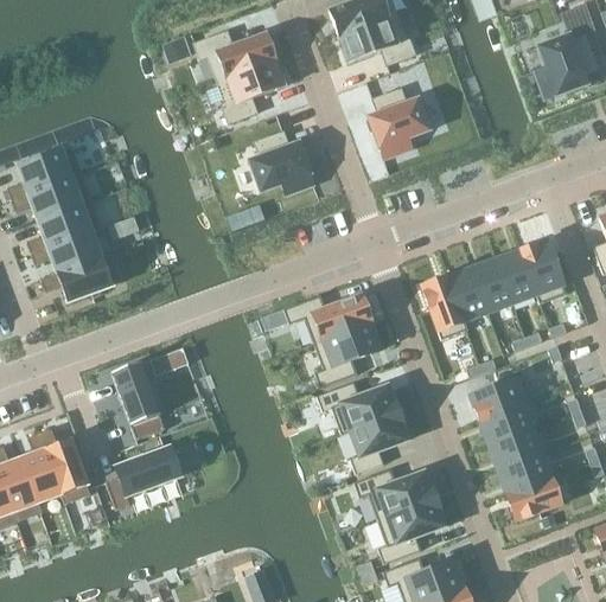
[(355,0),(329,10),(338,37),(340,37),(339,36),(396,14),(390,0),(355,0)]
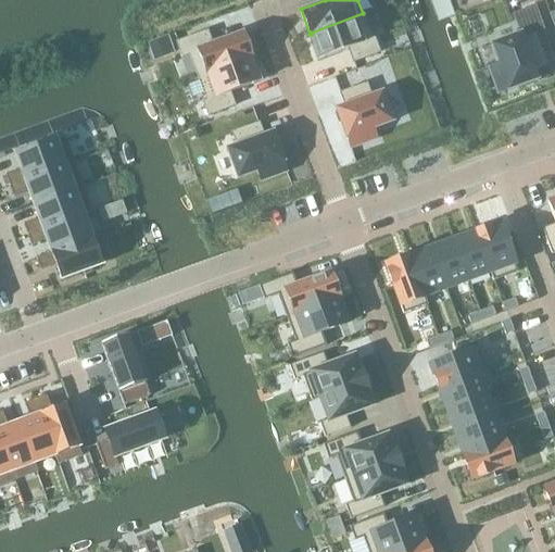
[(363,13),(311,33),(312,34),(319,57),(350,46),(354,59),(380,49),(375,35),(370,36),(363,13)]
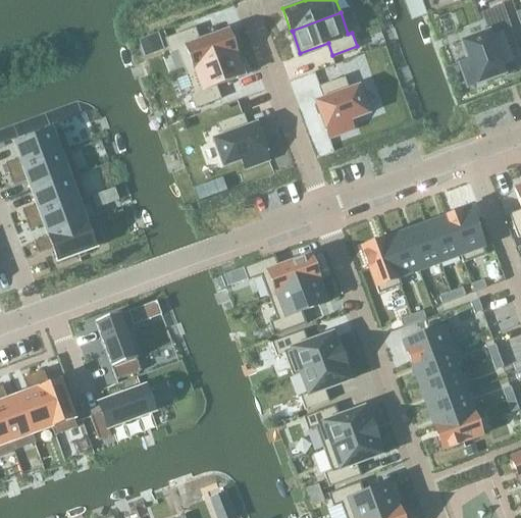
[(195,27),(167,37),(172,50),(177,48),(186,69),(191,67),(236,51),(236,52),(238,52),(228,28),(200,39),(195,27)]
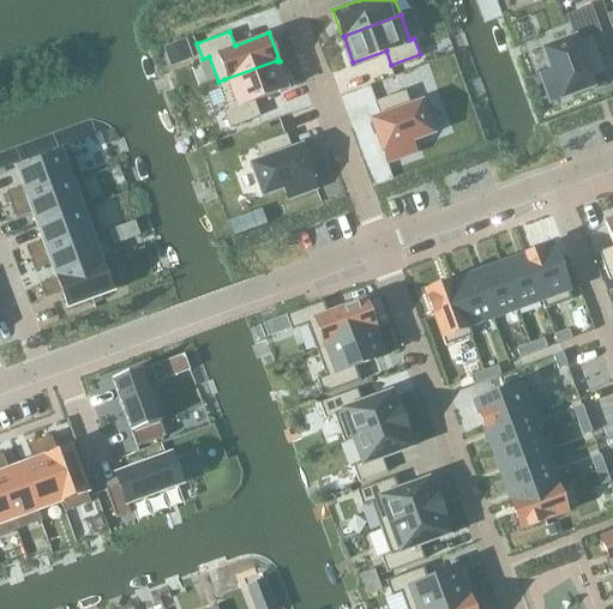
[(552,67),(540,71),(551,100),(594,85),(590,74),(605,68),(593,36),(578,41),(575,35),(544,46),(552,67)]
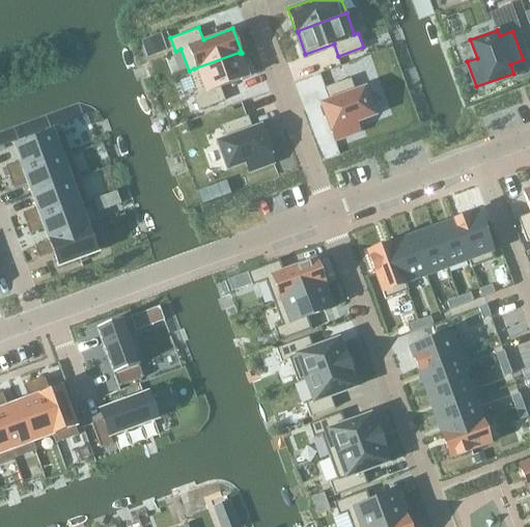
[(160,31),(140,38),(146,54),(166,47),(160,31)]
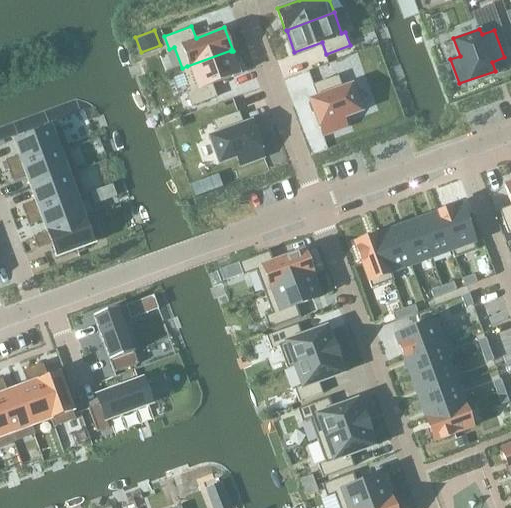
[(187,66),(182,68),(189,89),(188,89),(188,90),(193,103),(216,95),(212,83),(239,73),(231,51),(231,50),(187,66)]
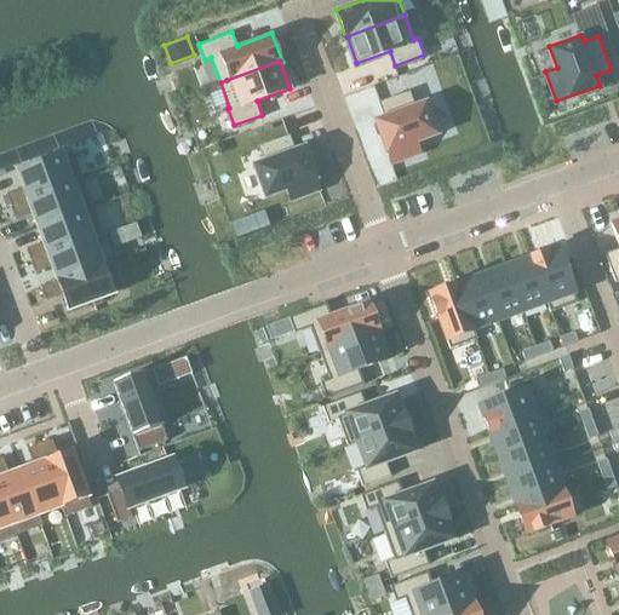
[(385,115),(376,119),(391,161),(420,151),(417,141),(437,132),(427,101),(414,104),(410,90),(380,101),(385,115)]
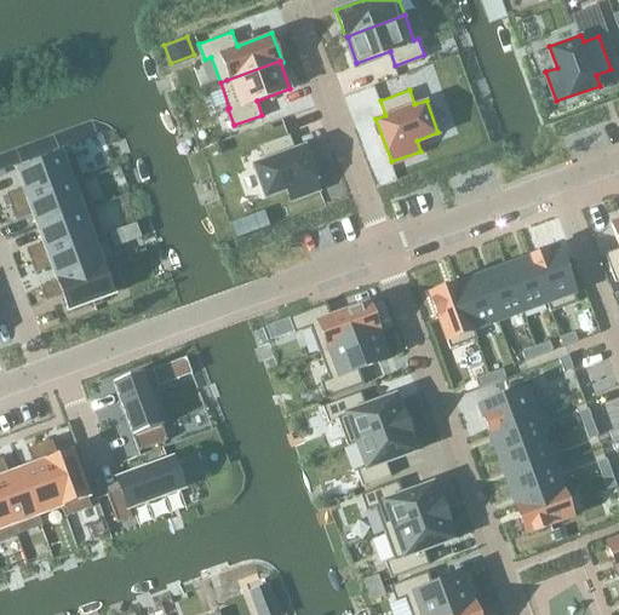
[(265,159),(254,164),(265,195),(287,188),(291,199),(321,188),(319,182),(324,180),(316,162),(311,164),(305,144),(294,149),(290,134),(261,144),(265,159)]
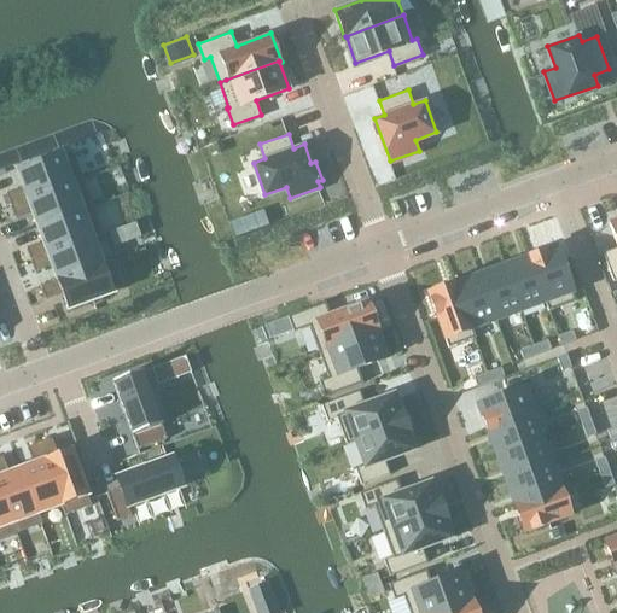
[(24,185),(6,191),(11,203),(83,176),(73,149),(18,168),(24,185)]
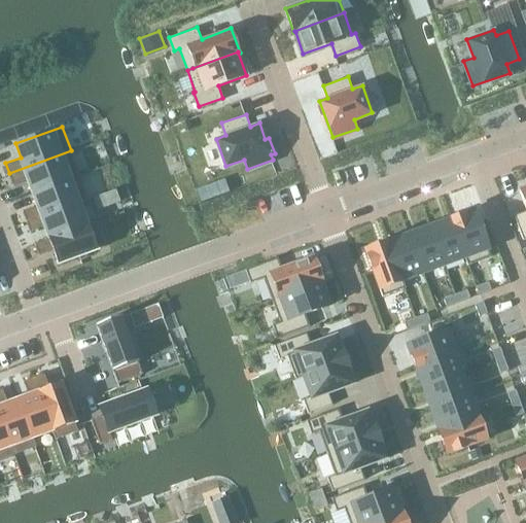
[(71,150),(9,173),(13,183),(28,178),(33,190),(79,174),(71,150)]
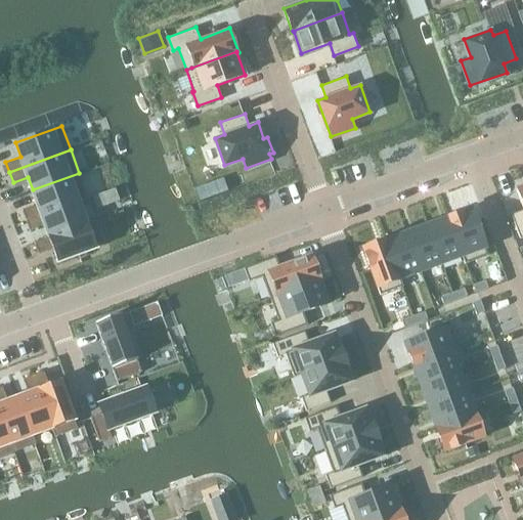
[(37,203),(23,208),(27,218),(88,196),(79,173),(33,189),(37,203)]
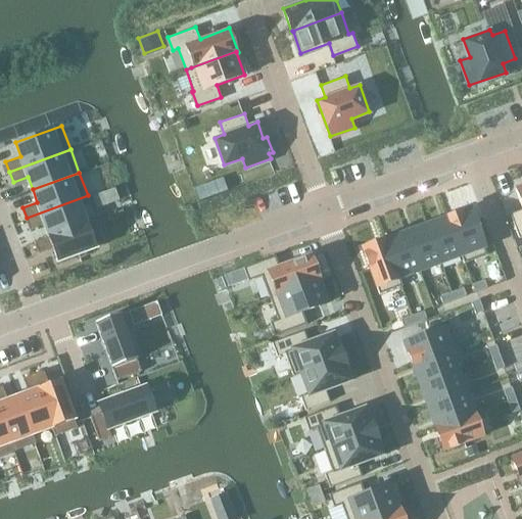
[(223,174),(212,178),(218,190),(228,187),(223,174)]
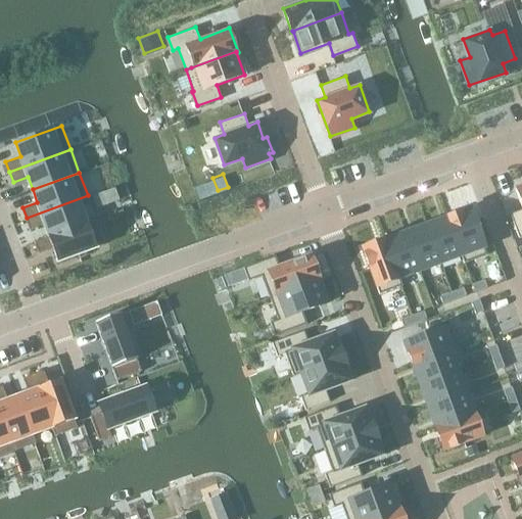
[(99,191),(93,193),(98,204),(103,202),(99,191)]
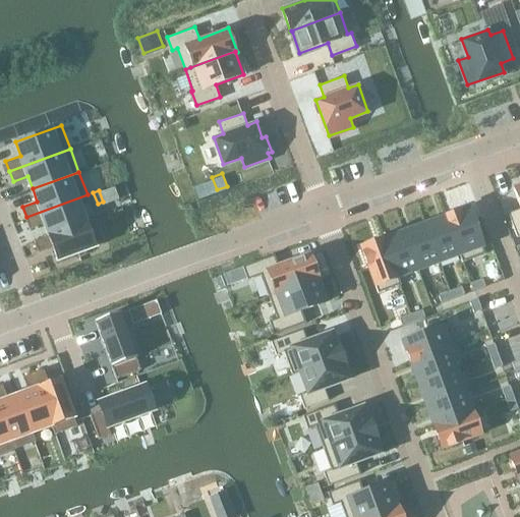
[(88,194),(26,217),(30,227),(45,222),(49,234),(96,218),(96,217),(87,220),(78,198),(88,195),(88,194)]
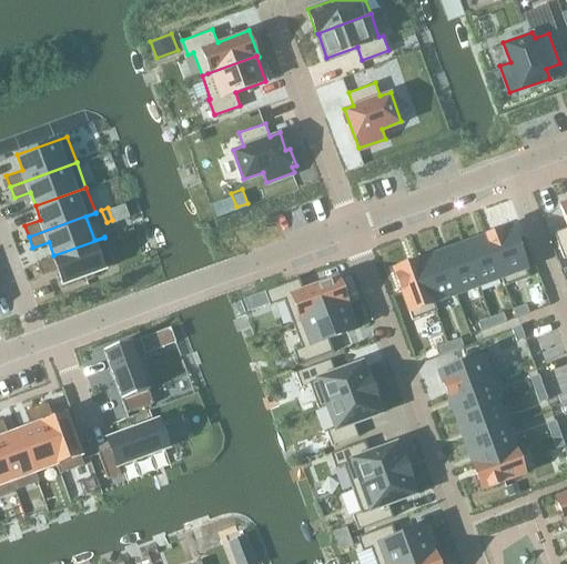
[(512,225),(487,234),(503,274),(505,283),(529,274),(512,225)]
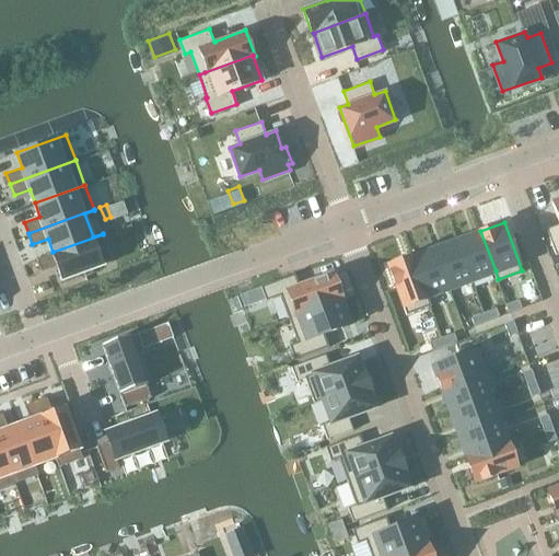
[(558,222),(547,227),(557,253),(558,252),(558,222)]
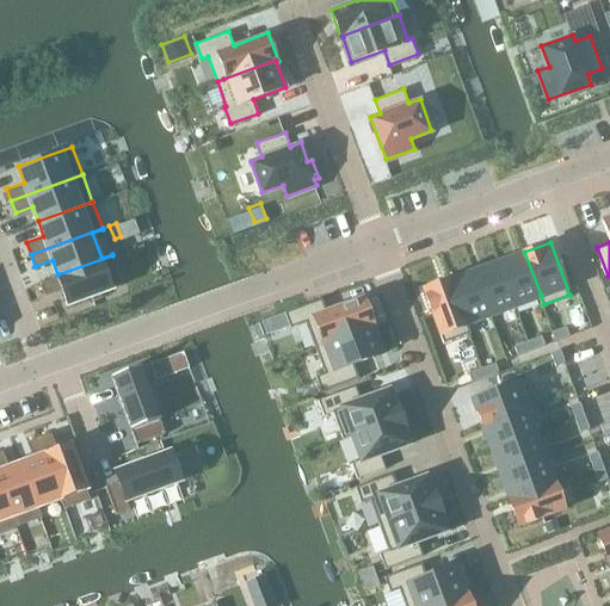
[(524,252),(500,261),(516,304),(541,295),(524,252)]
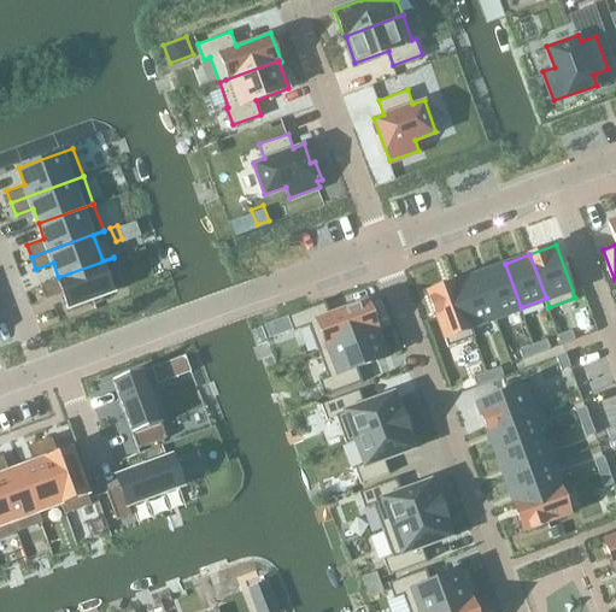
[(58,277),(41,283),(46,296),(63,289),(69,306),(123,286),(113,258),(58,277)]
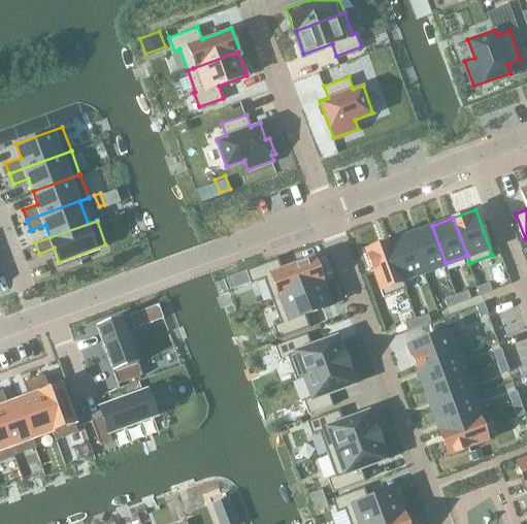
[(432,226),(410,233),(424,271),(446,263),(432,226)]
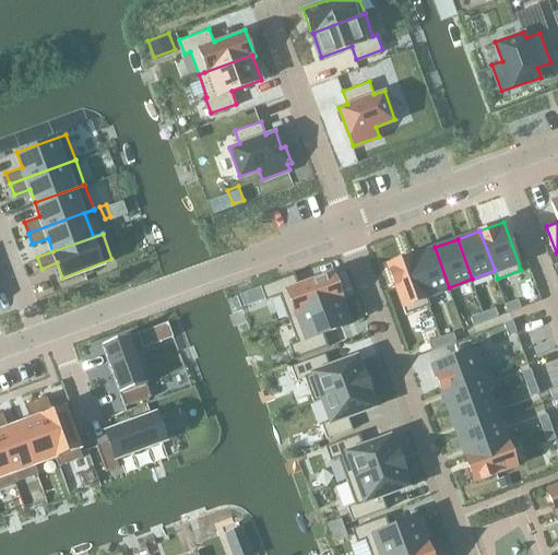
[(435,247),(412,256),(427,295),(449,287),(435,247)]
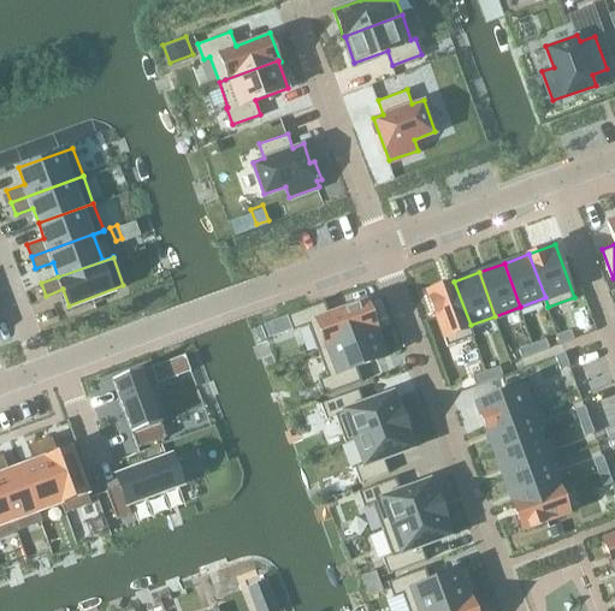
[(454,282),(429,291),(448,344),(474,334),(471,325),(454,282)]
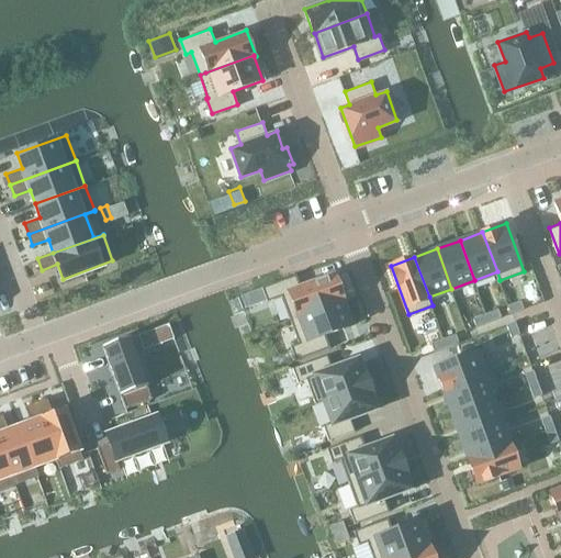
[(296,274),(262,286),(267,300),(282,294),(291,317),(341,299),(333,275),(301,286),(296,274)]
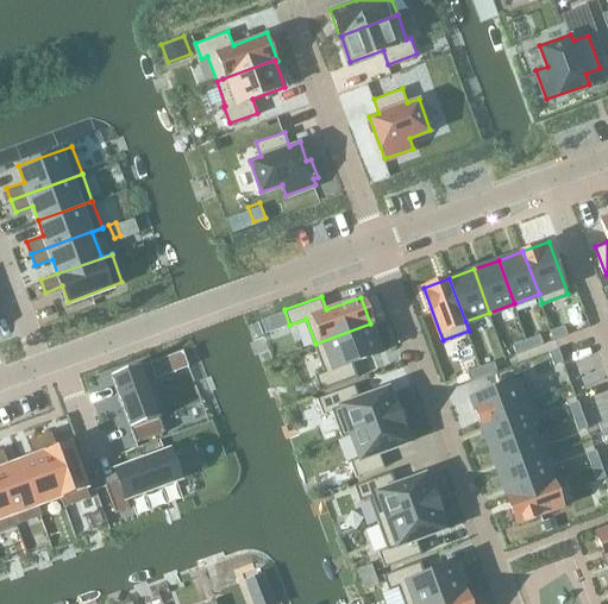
[(370,323),(315,344),(324,370),(315,373),(321,389),(358,375),(352,362),(381,351),(370,323)]
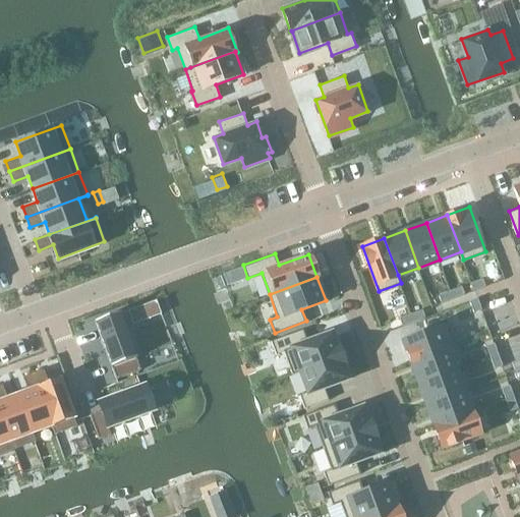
[(482,277),(471,281),(474,289),(485,285),(482,277)]
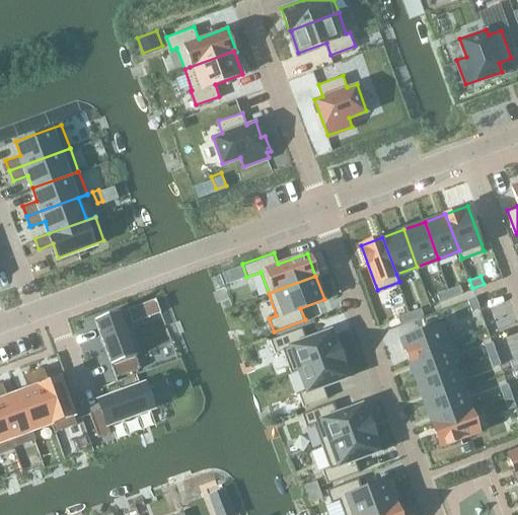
[(460,284),(449,288),(451,296),(463,291),(460,284)]
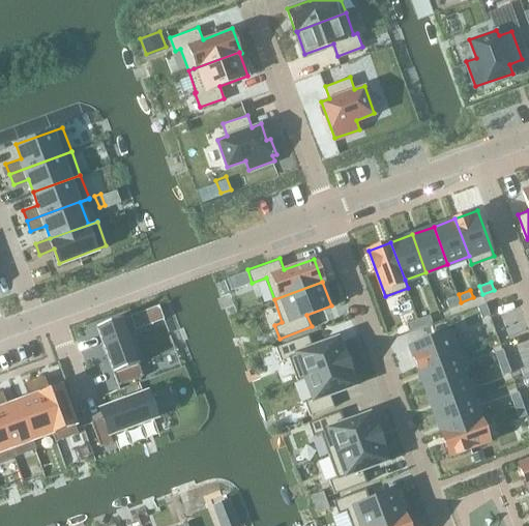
[(459,294),(446,298),(449,307),(461,302),(459,294)]
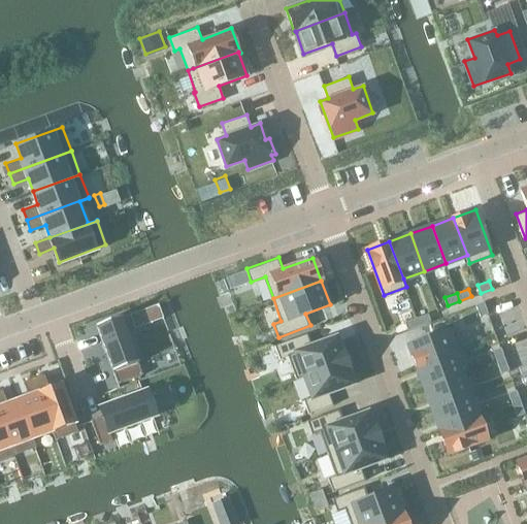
[(485,300),(476,303),(481,315),(489,313),(485,300)]
